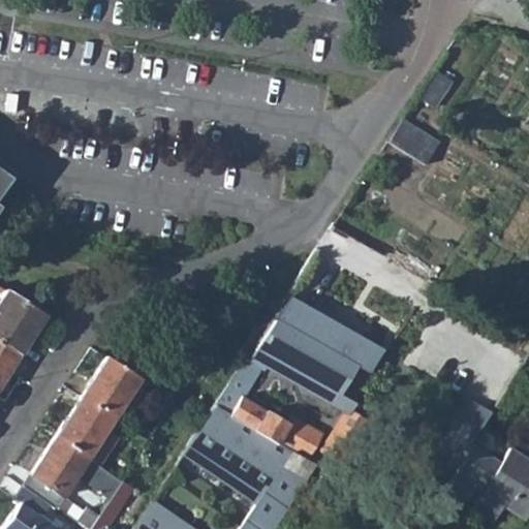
[(421,163),(435,143),(399,118),(384,139),(421,163)]
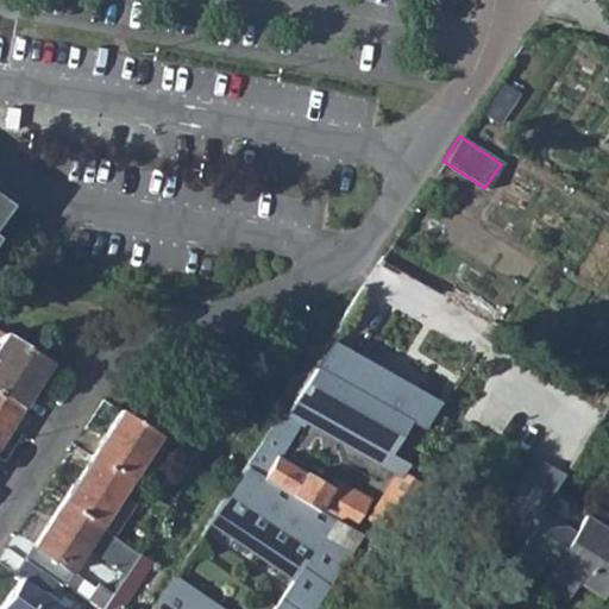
[(0,395),(18,407),(46,363),(0,332),(0,395)]
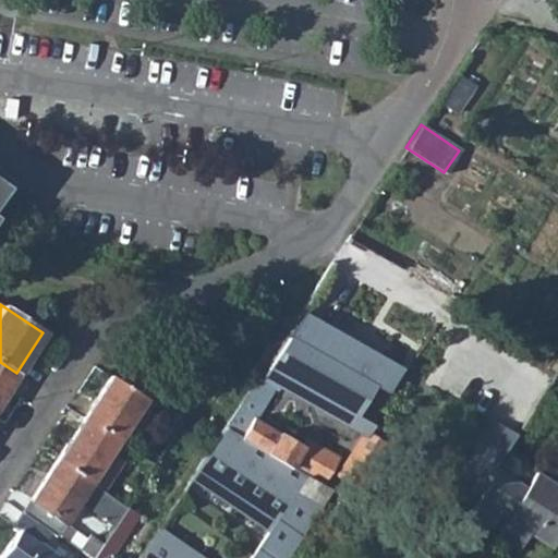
[(300,313),(257,379),(273,388),(275,385),(344,426),(360,402),(372,409),(395,373),(351,347),(352,344),(300,313)]
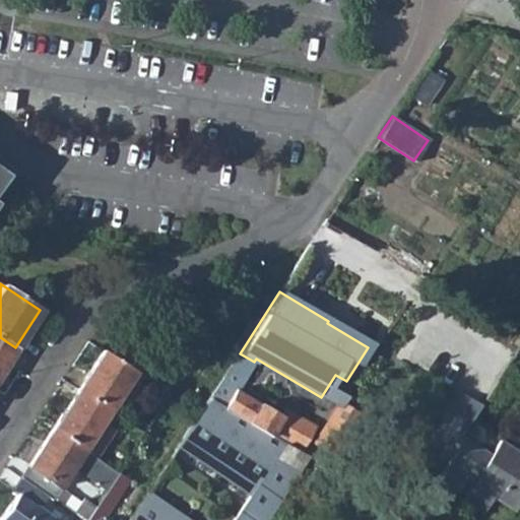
[(0,372),(16,347),(15,347),(0,337),(0,372)]
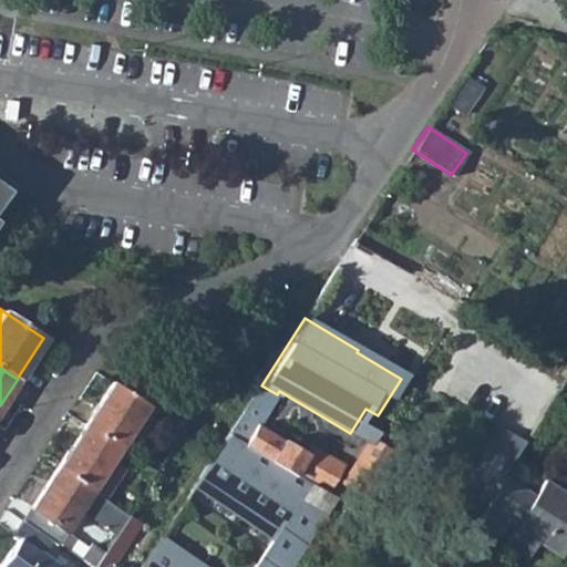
[(83,423),(120,446),(131,454),(157,411),(111,381),(83,423)]
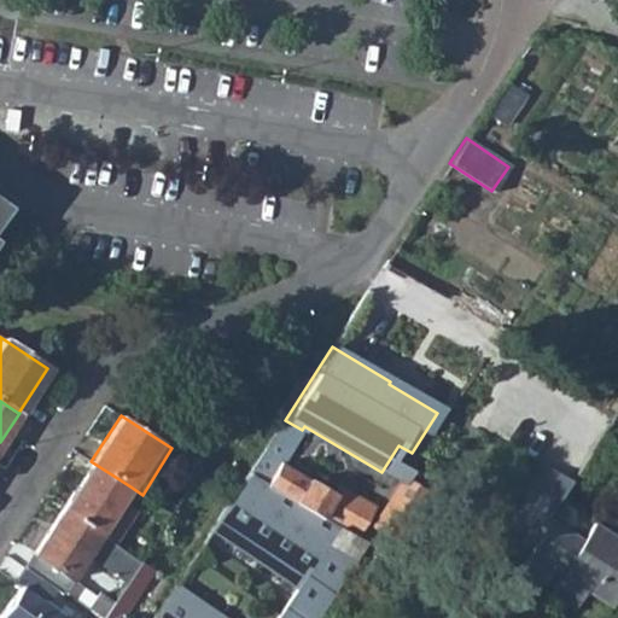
[(302,430),(285,420),(251,473),(290,496),(342,526),(359,536),(375,506),(339,485),(333,495),(280,464),(302,430)]
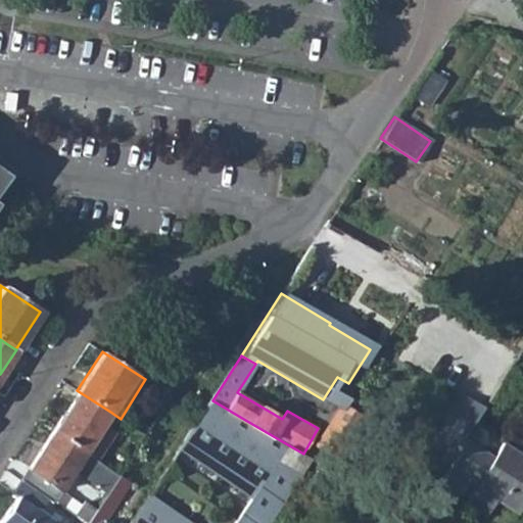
[(77,390),(53,428),(97,457),(115,428),(104,421),(110,412),(77,390)]
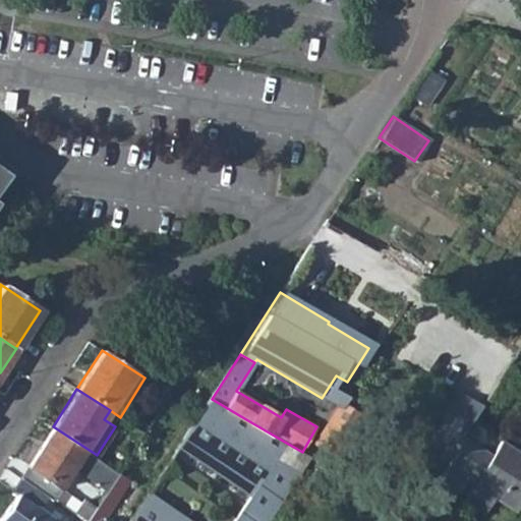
[(244,418),(212,399),(183,443),(256,490),(281,454),(288,444),(244,418)]
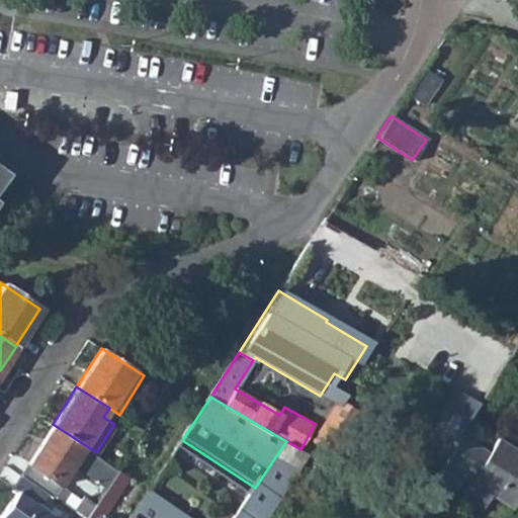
[(342,399),(316,441),(335,453),(361,412),(342,399)]
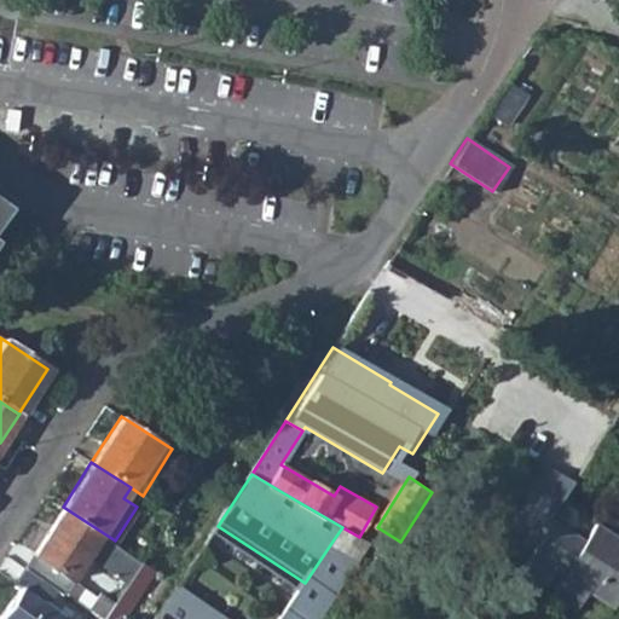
[(64,590),(70,580),(84,557),(87,553),(100,561),(126,577),(121,584),(127,588),(145,559),(115,541),(63,507),(24,568),(55,589),(62,594),(64,590)]
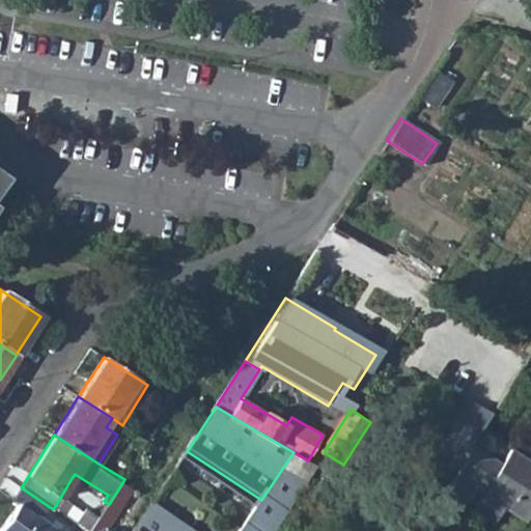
[(530,458),(512,447),(502,462),(473,443),(438,501),(458,513),(472,492),(477,484),(486,491),(477,504),(478,515),(495,526),(507,506),(527,519),(530,511),(530,458)]
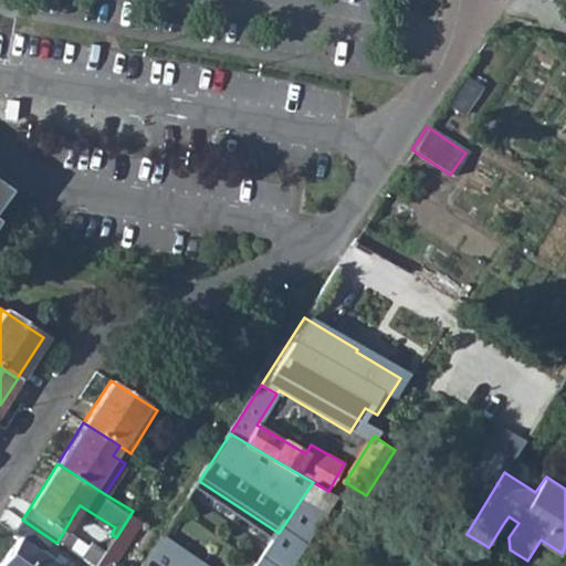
[(291,565),(336,495),(328,491),(313,482),(305,493),(279,533),(255,565),(291,565)]
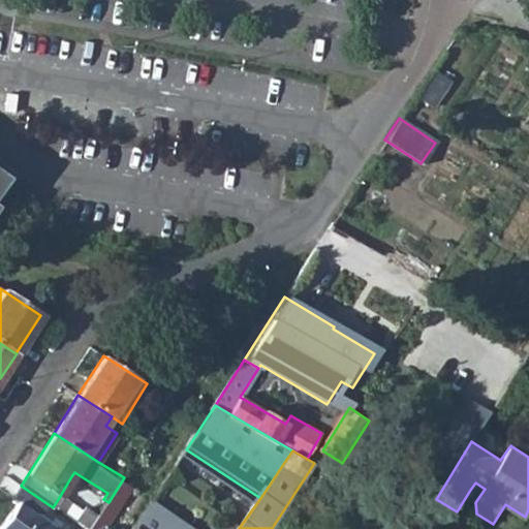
[(86,479),(74,472),(71,476),(83,485),(86,479)]
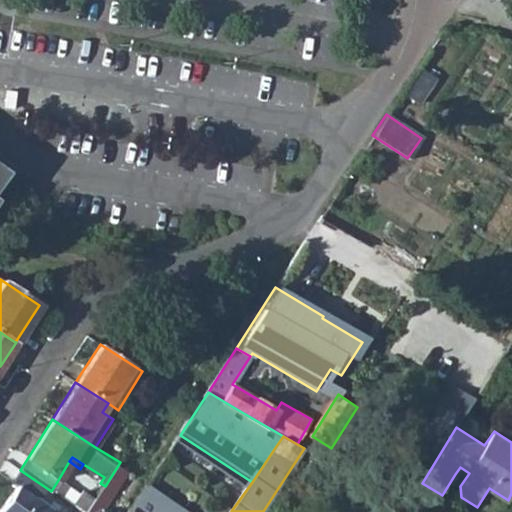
[(88,511),(103,511),(101,510),(129,469),(120,462),(105,486),(97,498),(89,511),(88,511)]
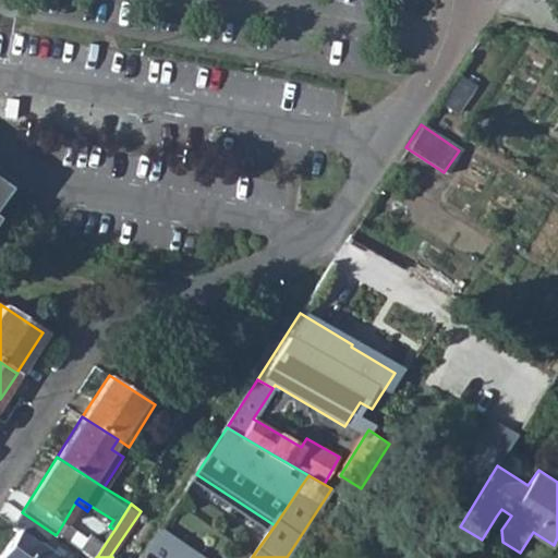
[(61,557),(40,544),(49,531),(22,512),(13,525),(17,530),(0,555),(0,557),(91,557),(70,544),(61,557)]
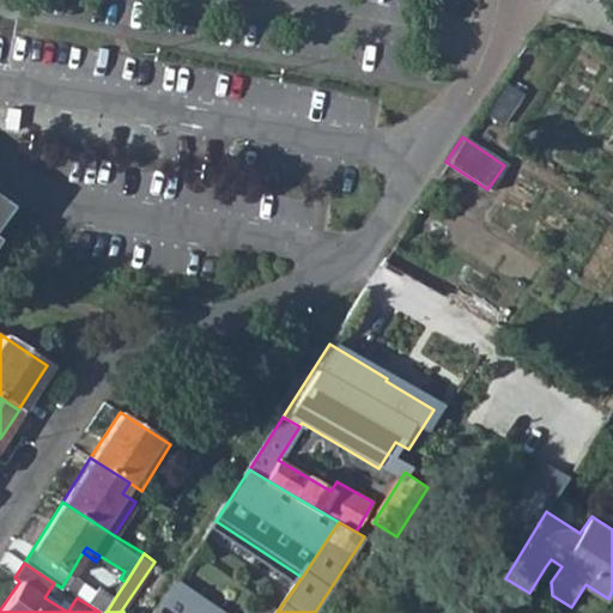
[(91,601),(96,593),(70,575),(64,584),(91,601)]
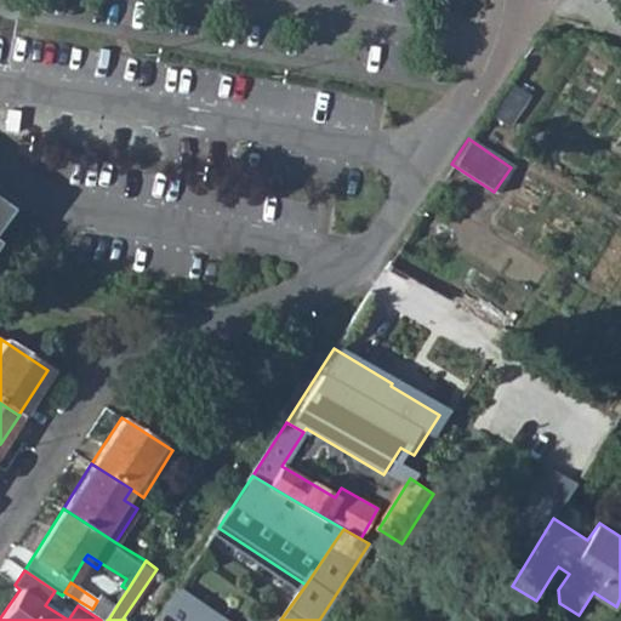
[(157,620),(237,620),(181,585),(157,620)]
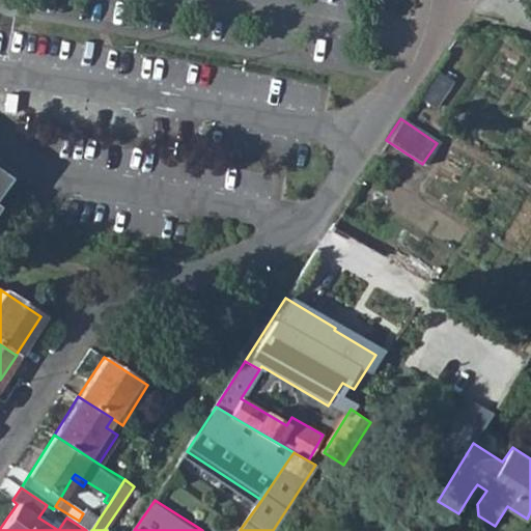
[(79,521),(92,530),(101,516),(87,507),(83,513),(79,521)]
